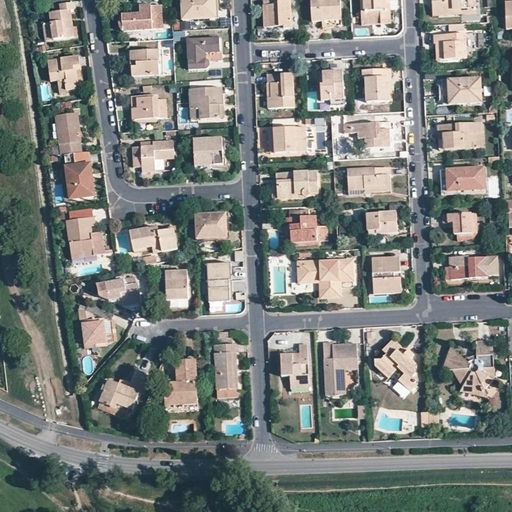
[(181,0),(182,21),(216,19),(215,0),(181,0)]
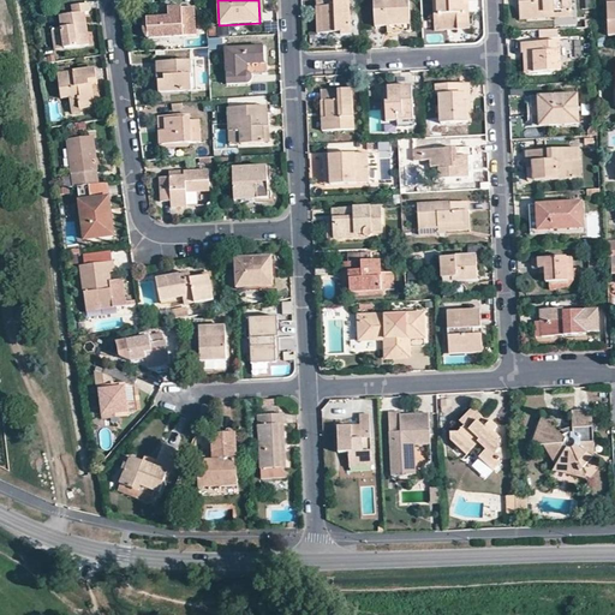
[(333,0),(334,6),(320,7),(321,33),(333,33),(341,33),(341,36),(351,36),(348,0),(333,0)]
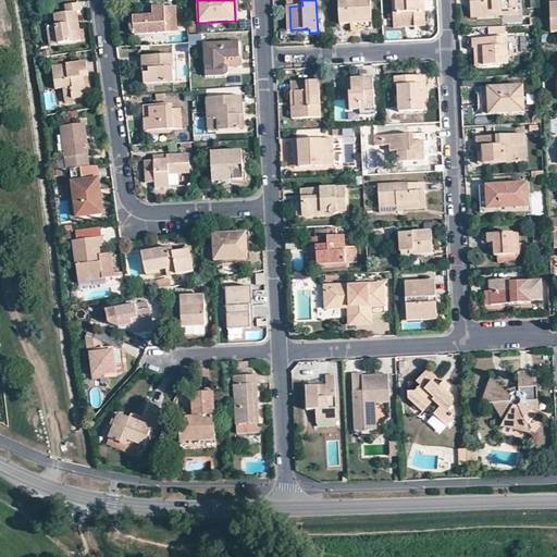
[(338,0),(339,24),(351,24),(350,17),(371,16),(370,0),(338,0)]
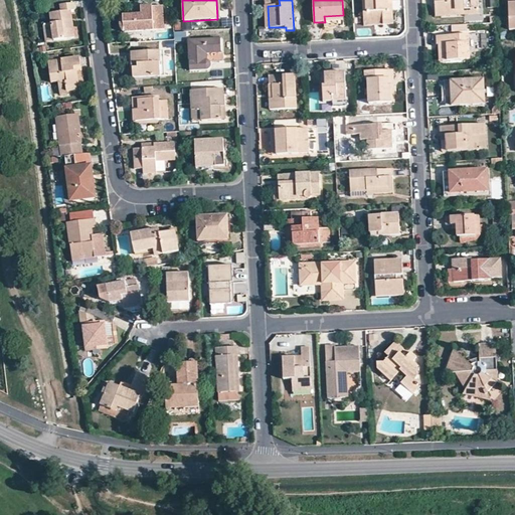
[(392,20),(391,11),(388,11),(388,5),(387,1),(391,1),(390,0),(362,0),(364,26),(384,25),(384,21),(392,20)]
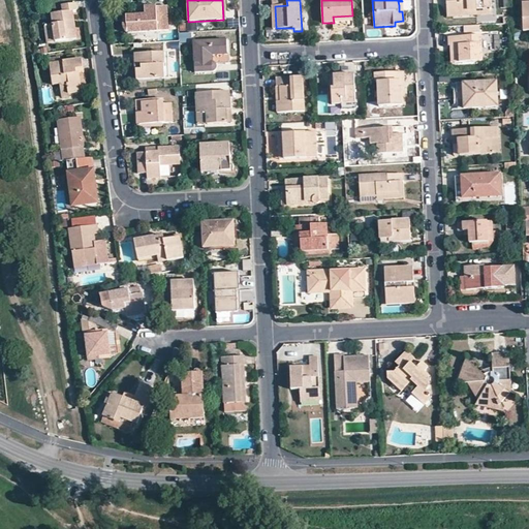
[(445,0),(445,1),(450,1),(452,16),(480,14),(480,10),(491,9),(490,0),(445,0)]
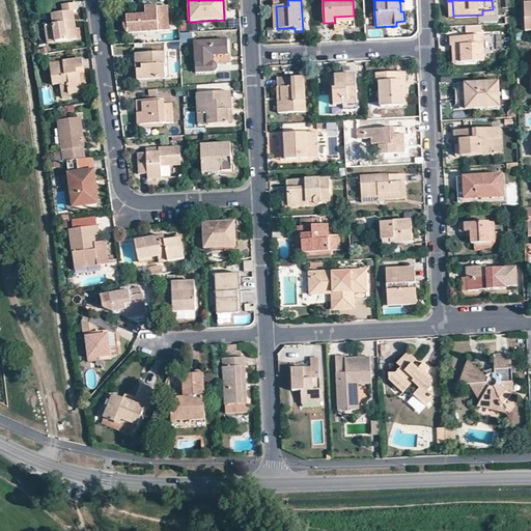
[(54,4),(55,14),(73,10),(72,2),(54,4)]
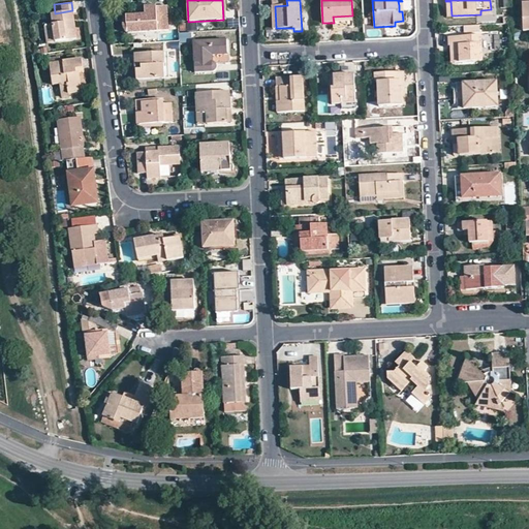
[(166,7),(145,8),(145,16),(135,16),(126,17),(126,19),(125,21),(125,23),(124,26),(125,28),(126,31),(127,33),(168,31),(166,7)]
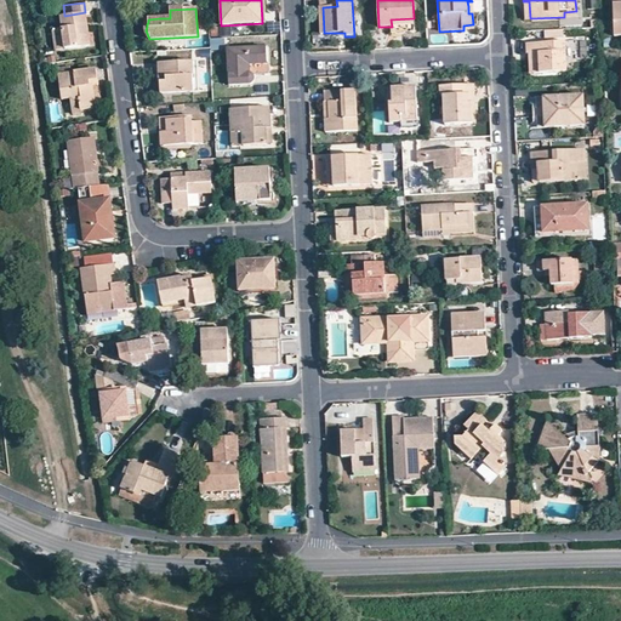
[(85,12),(64,16),(60,16),(61,28),(63,49),(90,45),(85,12)]
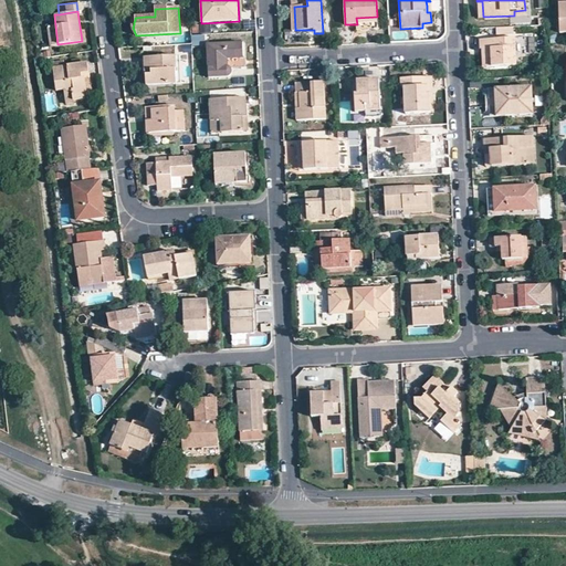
[(58,44),(55,25),(46,27),(50,45),(58,44)]
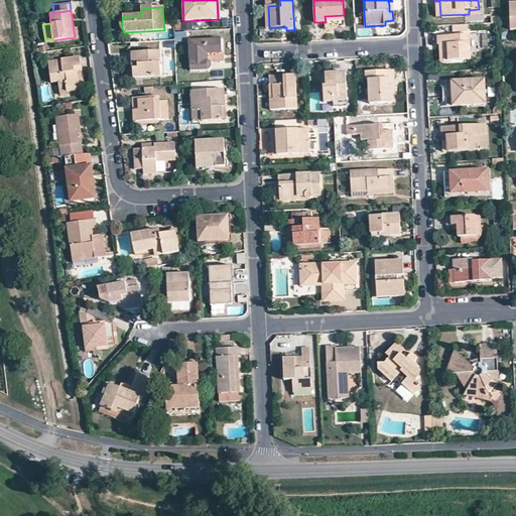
[(452,43),(446,44),(446,50),(442,50),(443,60),(470,59),(469,34),(450,35),(452,43)]
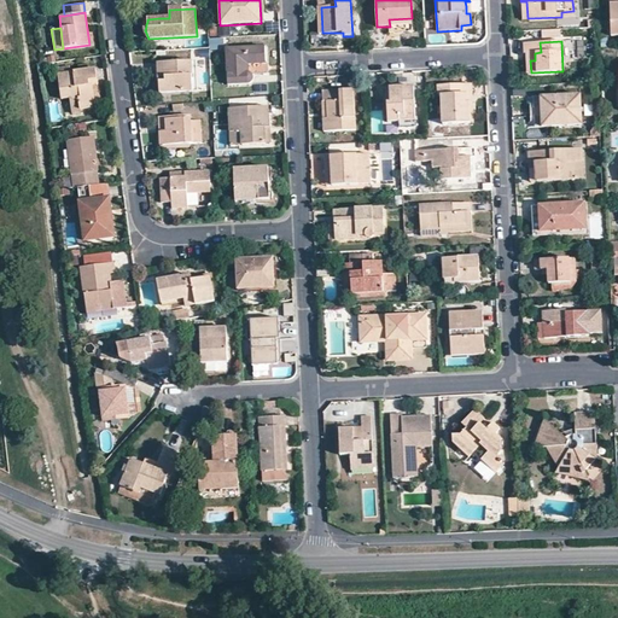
[(525,53),(535,53),(541,52),(540,42),(522,44),(523,53),(525,53)]
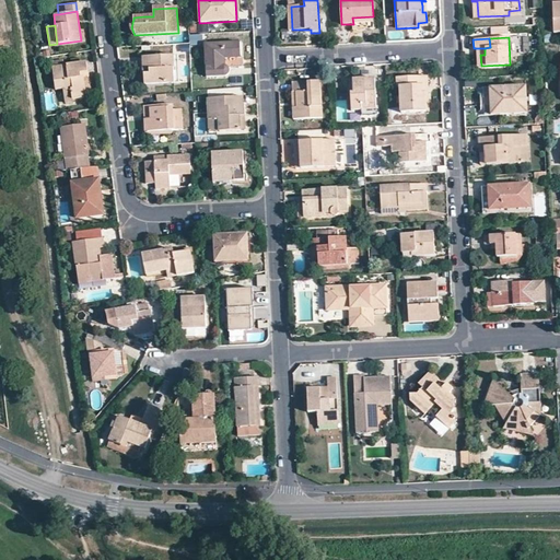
[(240,43),(205,45),(207,78),(223,77),(225,77),(226,76),(229,73),(230,71),(229,69),(228,68),(225,66),(225,59),(241,58),(240,43)]
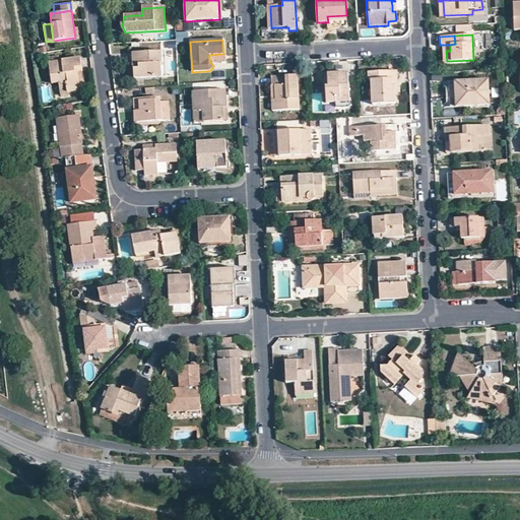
[(450,45),(442,45),(443,62),(447,61),(446,51),(450,51),(450,45)]
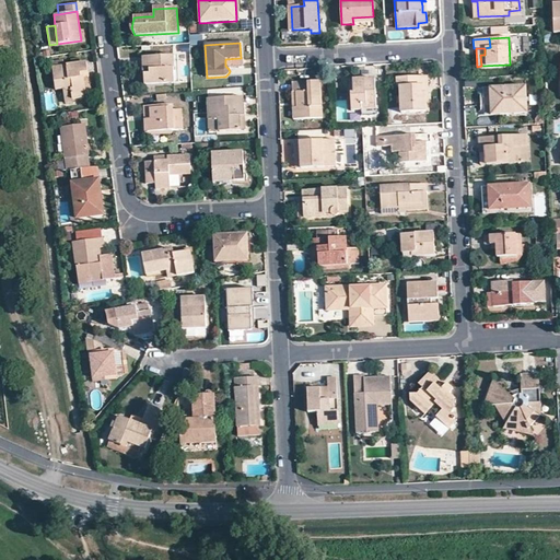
[(173,56),(149,57),(149,73),(143,73),(144,84),(174,83),(173,68),(174,68),(173,56)]
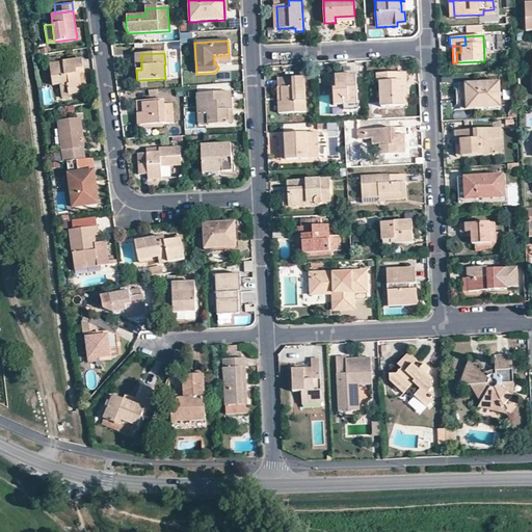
[(82,59),(61,62),(60,57),(49,59),(53,85),(59,84),(60,88),(68,87),(69,95),(81,92),(79,74),(76,74),(76,69),(83,69),(82,59)]
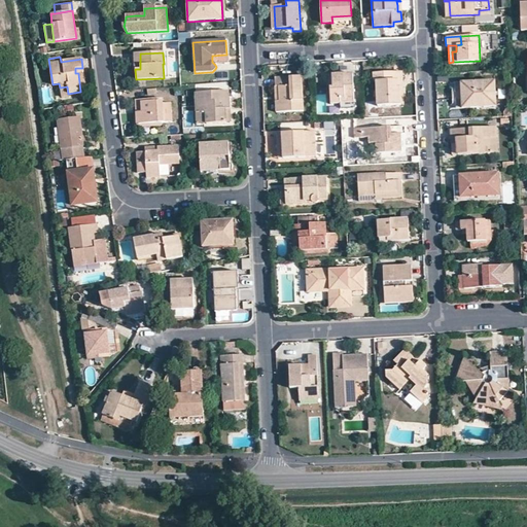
[(377,81),(397,80),(402,80),(401,72),(374,73),(374,81),(377,81)]
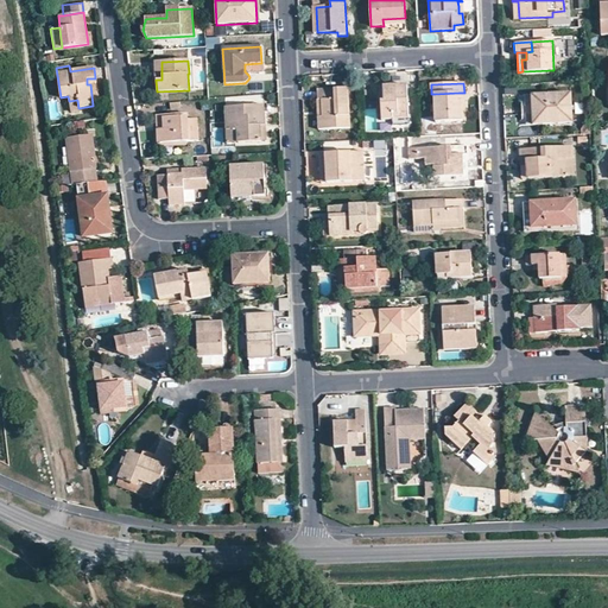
[(384,87),(384,101),(385,115),(407,115),(406,86),(384,87)]
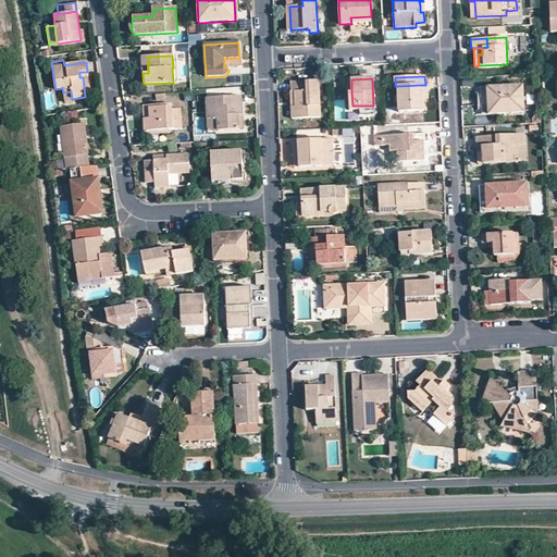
[(306,90),(295,90),(295,107),(292,107),(292,118),(321,118),(319,81),(305,82),(306,90)]
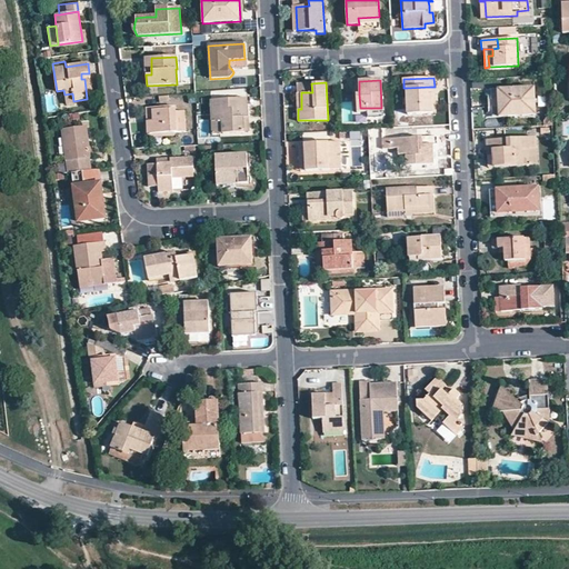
[(297,92),(301,92),(312,92),(311,83),(297,83),(297,92)]
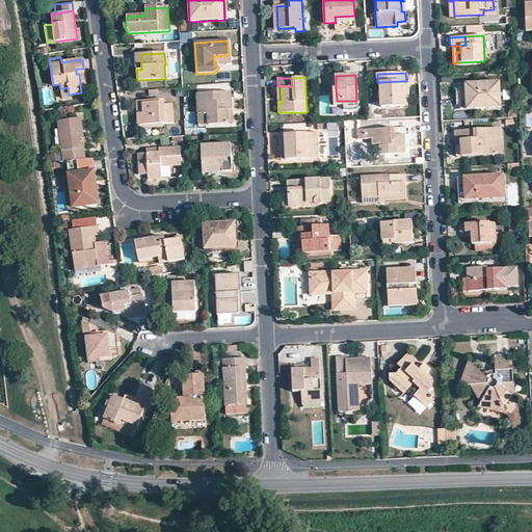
[(401,81),(380,82),(381,107),(405,106),(404,88),(401,81)]
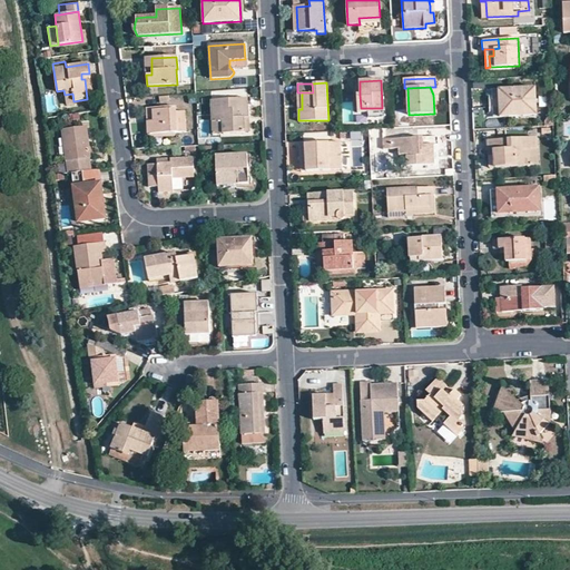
[(534,88),(498,90),(499,117),(536,116),(534,88)]
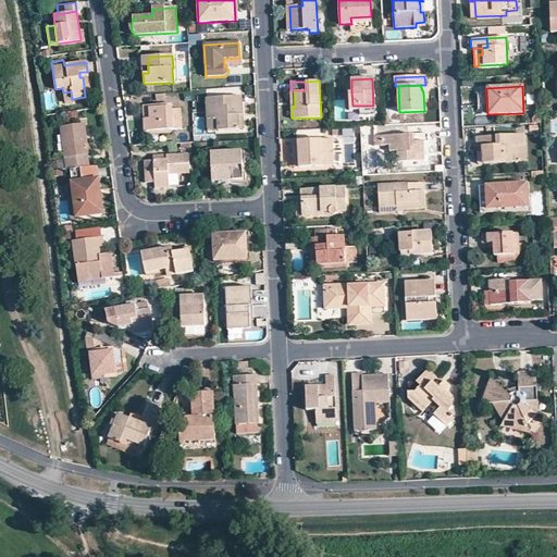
[(63,93),(62,93),(64,103),(73,102),(72,99),(71,91),(63,93)]
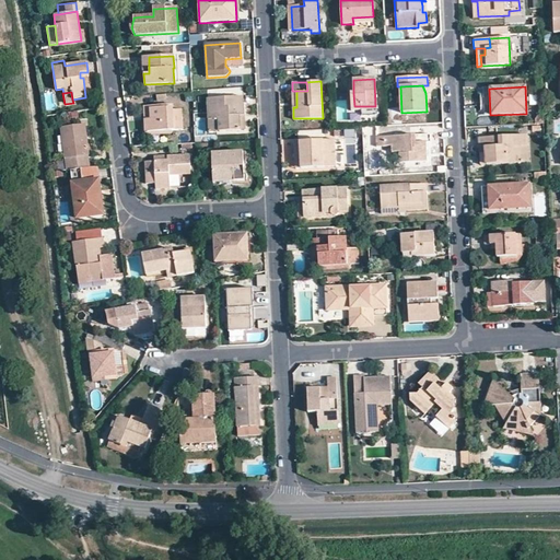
[(354,106),(353,93),(350,93),(351,111),(375,111),(375,106),(354,106)]
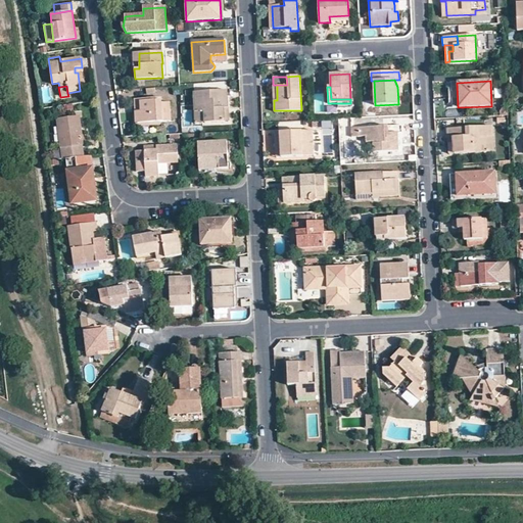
[(193,93),(194,112),(203,111),(204,123),(225,122),(224,108),(228,108),(227,91),(193,93)]
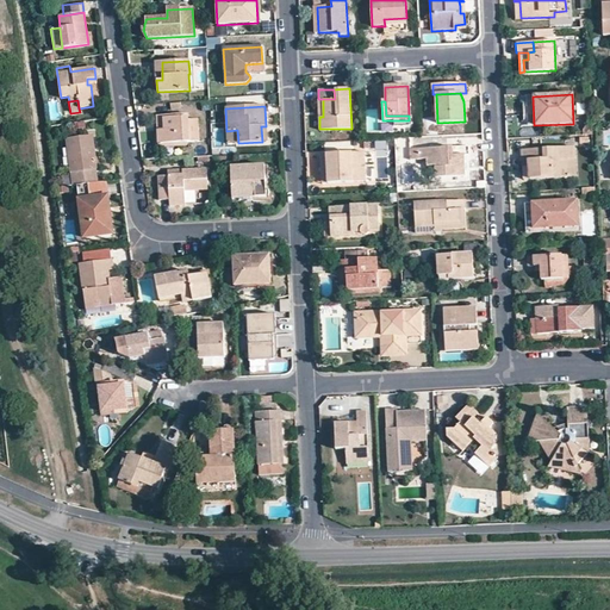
[(190,143),(188,120),(188,114),(162,116),(163,130),(159,130),(159,144),(190,143)]
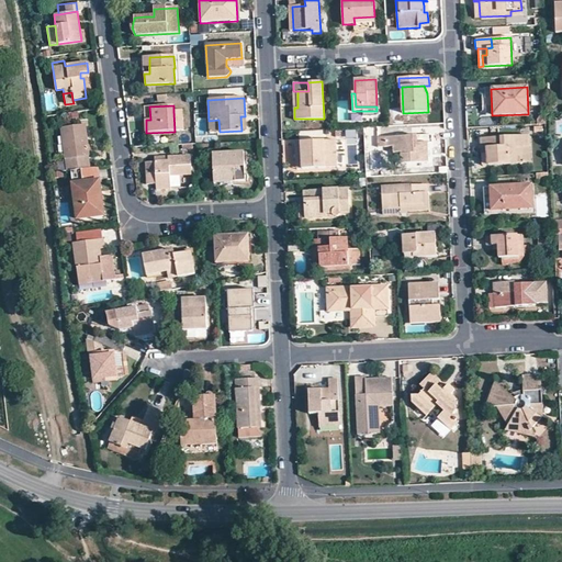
[(391,122),(402,122),(402,109),(391,109),(391,122)]
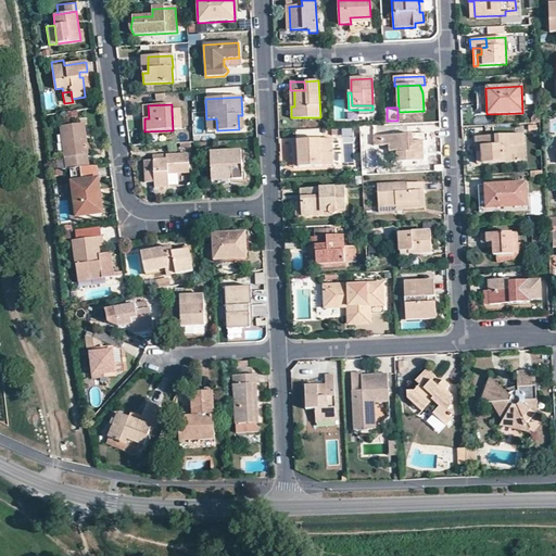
[(180,109),(172,110),(173,130),(181,129),(180,109)]
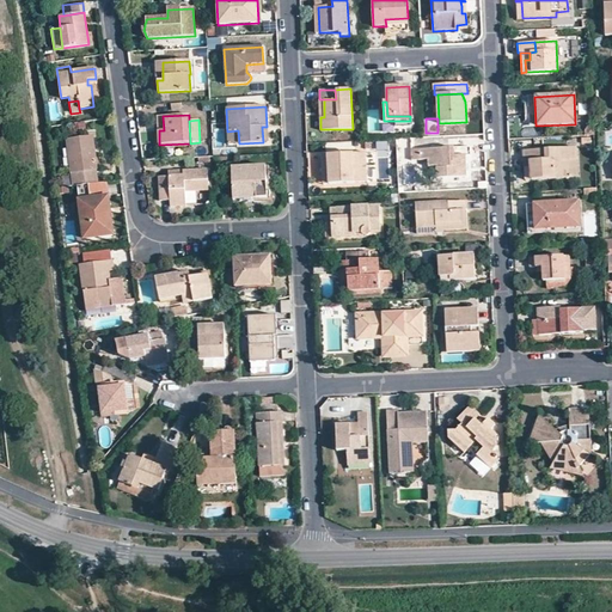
[(238,130),(227,132),(228,145),(239,144),(238,130)]
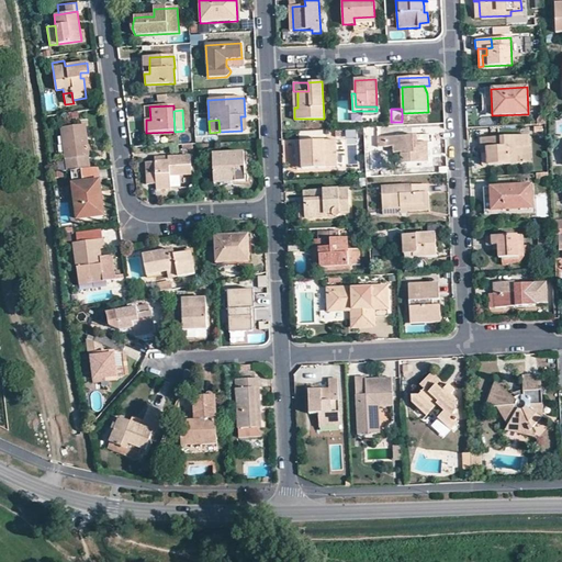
[(88,141),(83,141),(83,134),(87,134),(86,125),(60,128),(63,144),(64,157),(66,171),(91,168),(89,154),(88,141)]
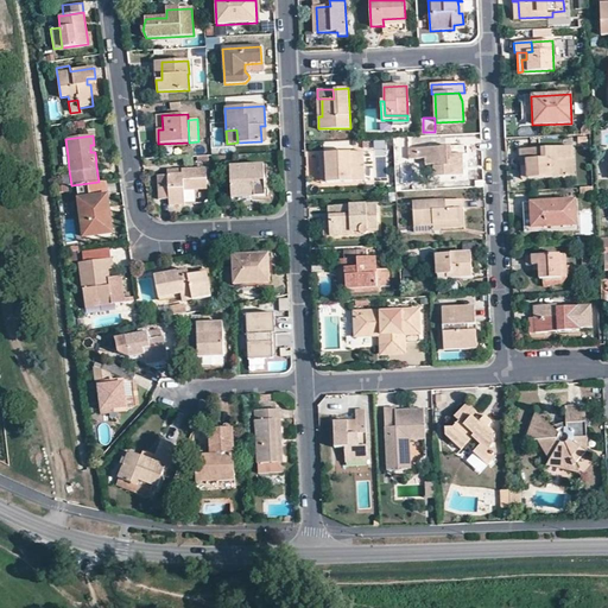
[(451,156),(450,147),(409,149),(409,159),(424,158),(425,166),(434,165),(434,177),(463,176),(463,165),(457,165),(451,165),(451,156)]
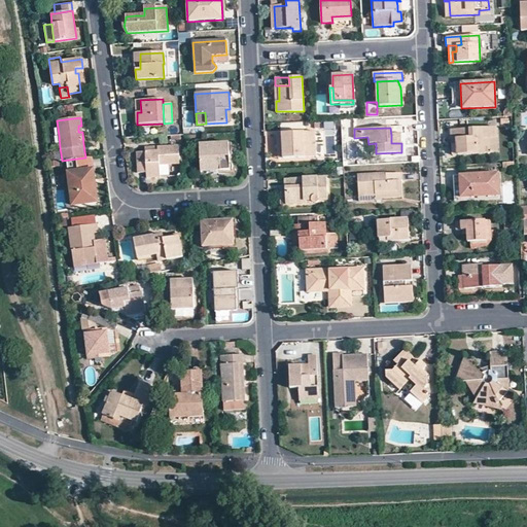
[(450,130),(450,139),(456,138),(456,144),(457,154),(491,152),(491,138),(496,138),(496,128),(450,130)]
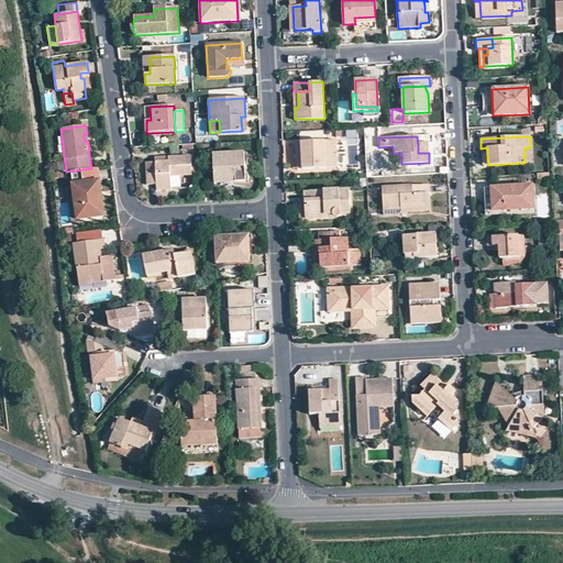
[(295,142),(295,154),(301,154),(301,168),(338,167),(337,141),(295,142)]
